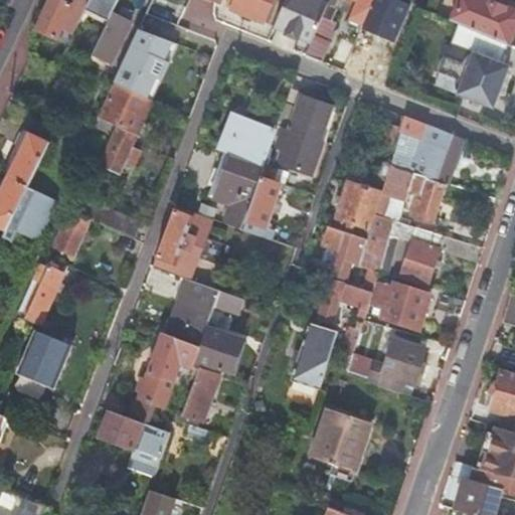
[(43,33),(57,39),(62,30),(74,35),(88,9),(91,1),(89,0),(74,0),(72,5),(62,0),(51,0),(37,30),(43,33)]
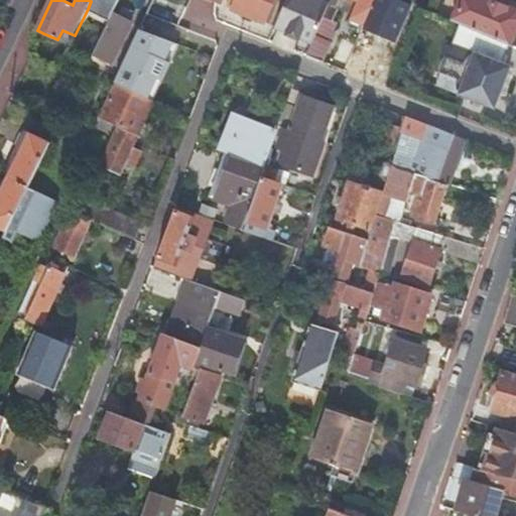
[(110,20),(113,14),(119,0),(91,0),(91,1),(88,9),(110,20)]
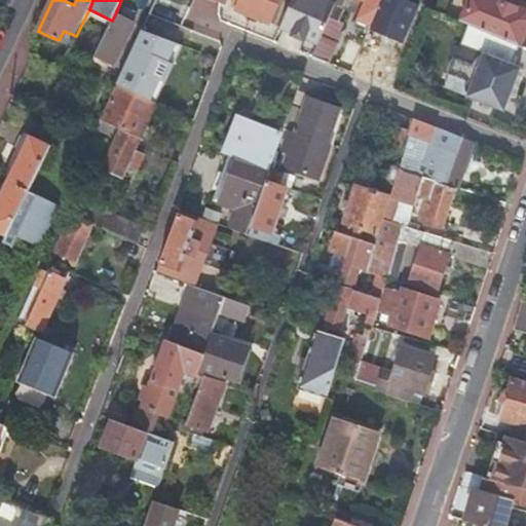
[(238,0),(234,10),(268,25),(278,0),(238,0)]
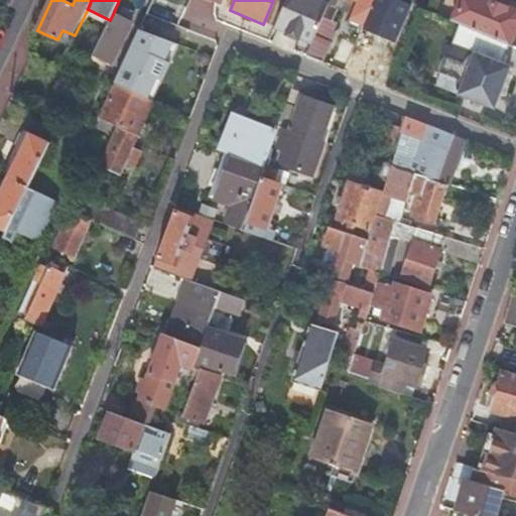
[(287,0),(276,28),(312,43),(319,26),(330,4),(320,0),(287,0)]
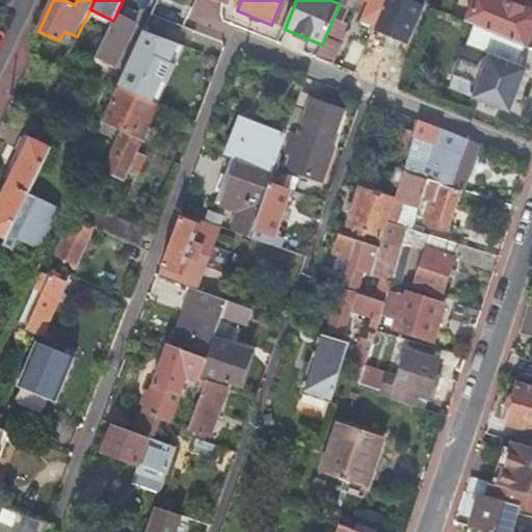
[(354,0),(341,0),(340,3),(364,12),(367,5),(354,0)]
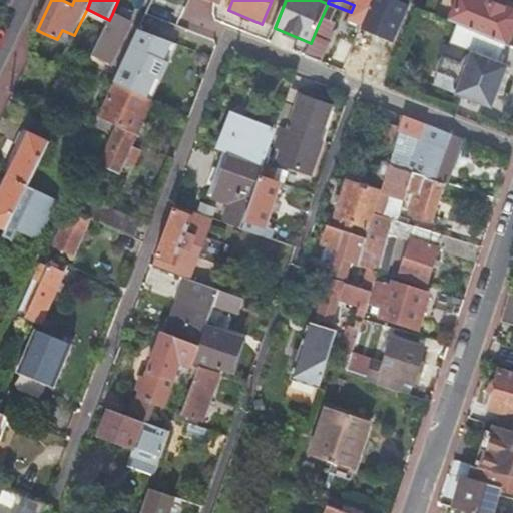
[(342,0),(354,5),(351,12),(347,21),(361,27),(371,3),(372,0),(342,0)]
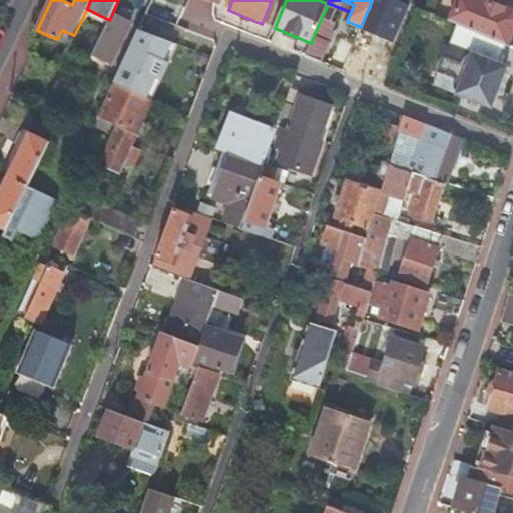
[(393,0),(373,0),(372,4),(376,5),(390,11),(395,1),(393,0)]
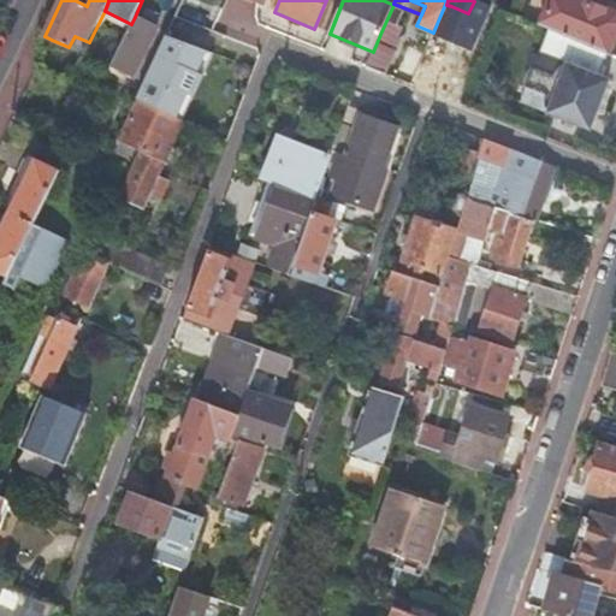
[(568,0),(550,0),(540,27),(549,30),(604,53),(609,54),(609,55),(615,40),(615,12),(586,3),(584,6),(568,0)]
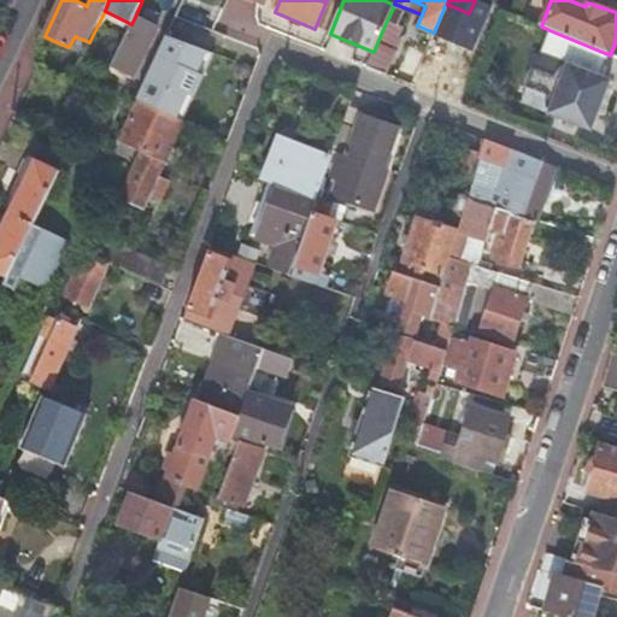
[(434,33),(411,87),(428,93),(439,68),(428,63),(452,6),(447,5),(446,4),(434,33)]
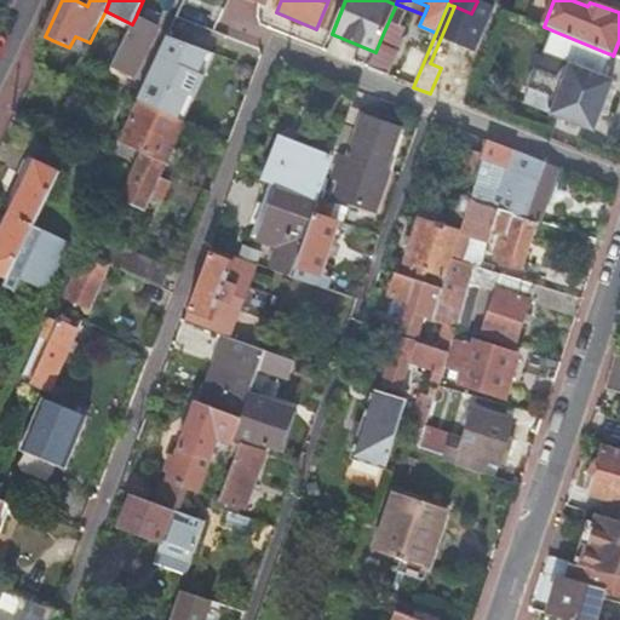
[(430,63),(441,68),(461,76),(469,58),(471,59),(475,52),(469,49),(482,18),(471,13),(454,6),(430,63)]
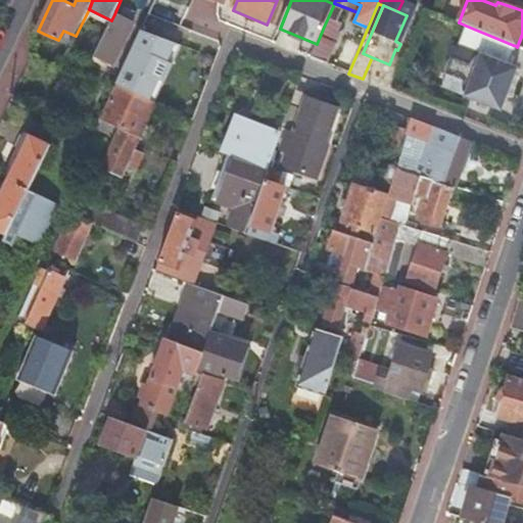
[(111,20),(95,55),(112,65),(133,24),(114,14),(111,20)]
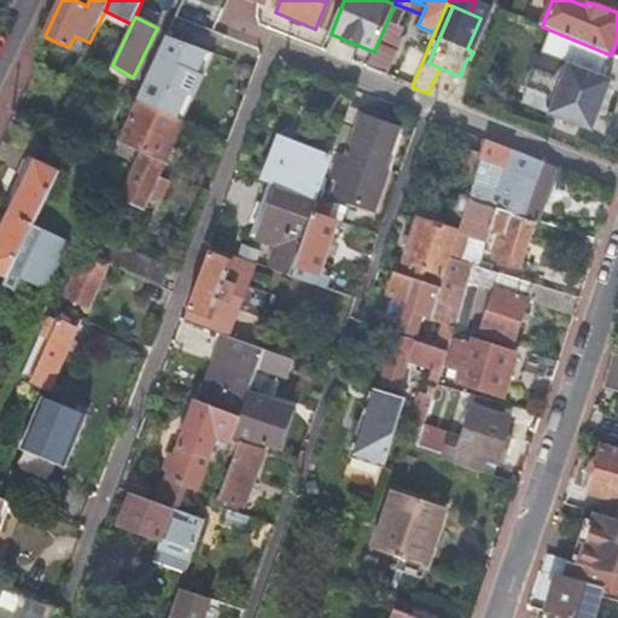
[(606,53),(551,30),(535,70),(532,69),(529,76),(526,82),(525,87),(528,88),(522,104),(592,130),(611,82),(602,79),(598,76),(606,53)]
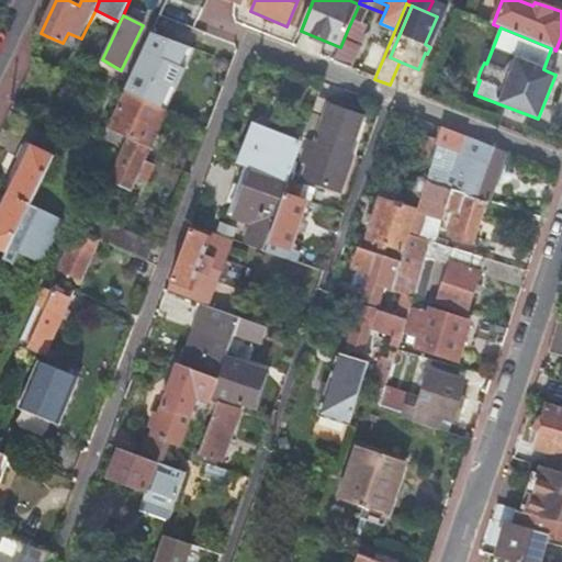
[(340,47),(334,60),(352,68),(366,37),(348,29),(340,47)]
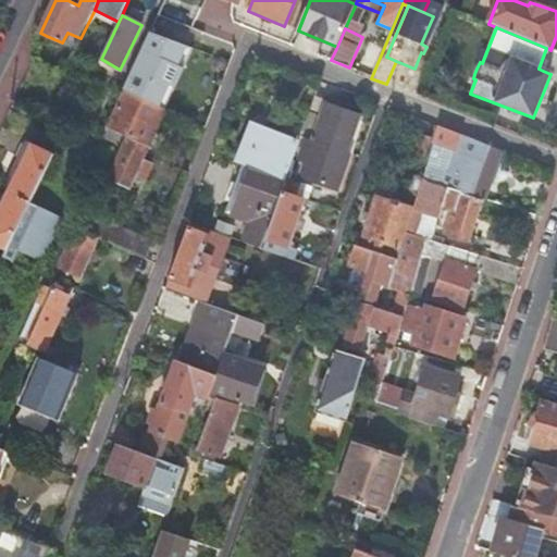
[(140,99),(164,111),(166,111),(193,49),(150,32),(124,91),(140,99)]
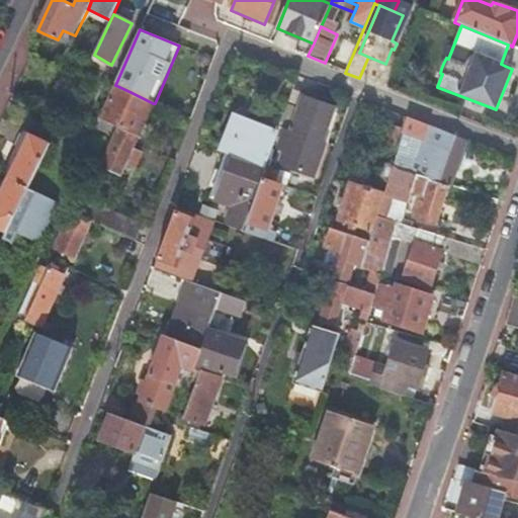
[(512,46),(508,45),(501,64),(505,66),(512,46)]
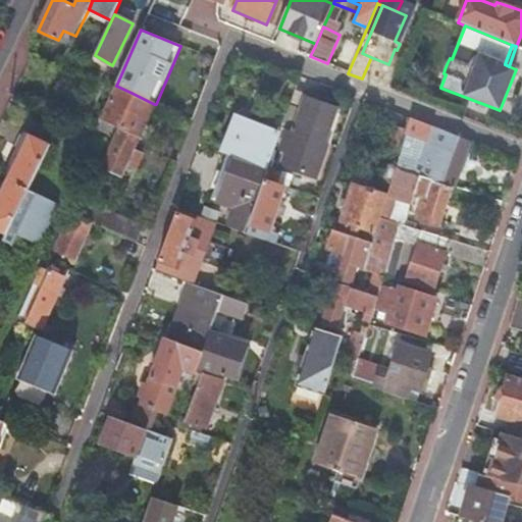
[(116,86),(100,120),(120,129),(103,168),(121,176),(126,166),(133,169),(140,154),(133,151),(154,104),(132,93),(116,86)]
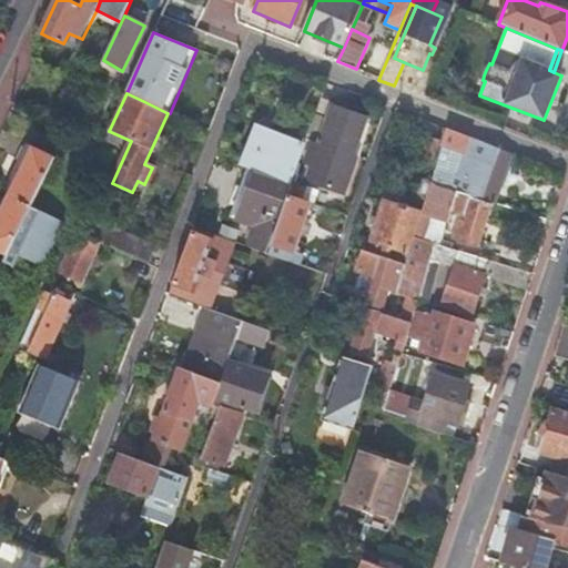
[(323,138),(310,133),(307,141),(313,143),(354,156),(367,120),(333,108),(330,118),(323,138)]
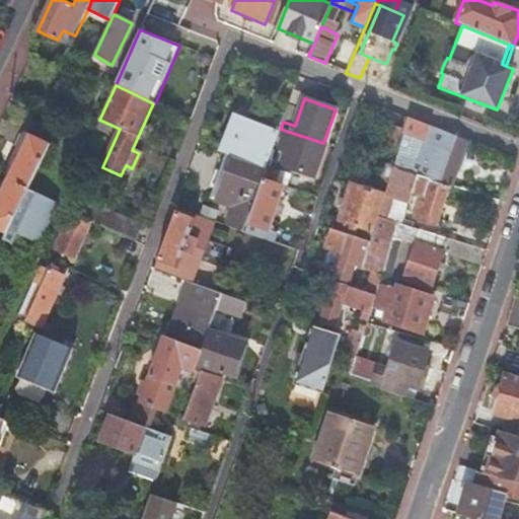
[(301,107),(290,102),(283,122),(295,126),(301,107)]
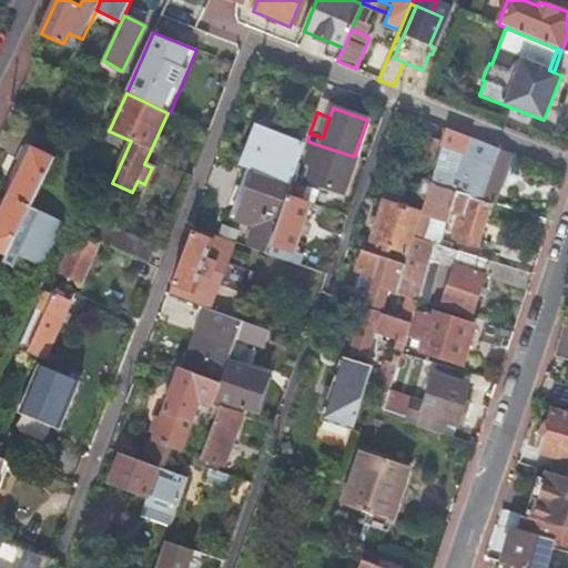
[(253,145),(245,169),(255,172),(292,186),(292,183),(306,144),(267,129),(261,149),(253,145)]
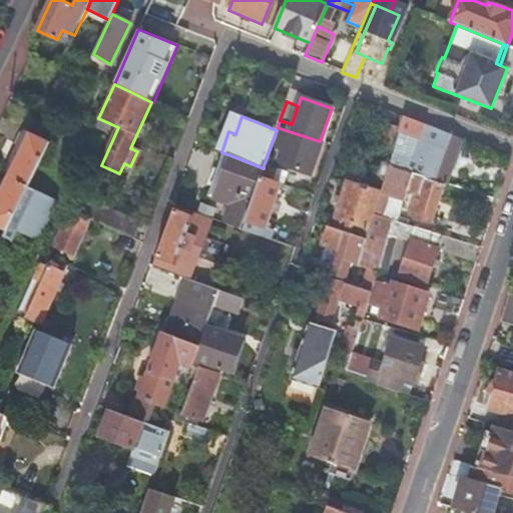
[(461,140),(404,117),(400,134),(413,138),(402,171),(445,184),(446,184),(446,183),(461,140)]
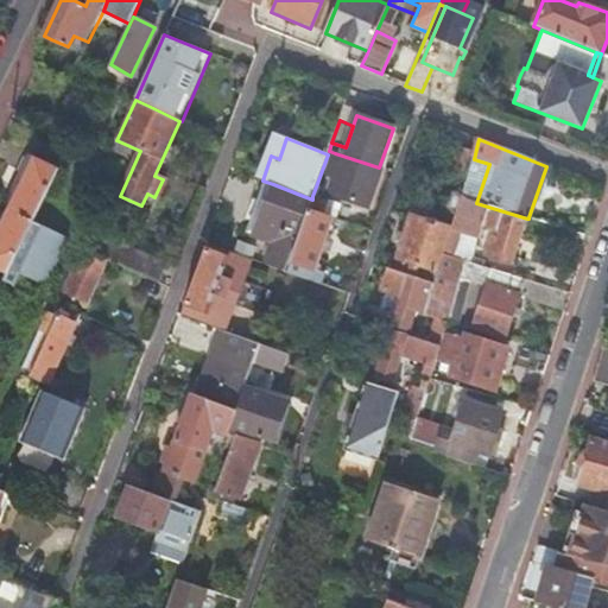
[(472,151),(454,145),(447,170),(464,176),(472,151)]
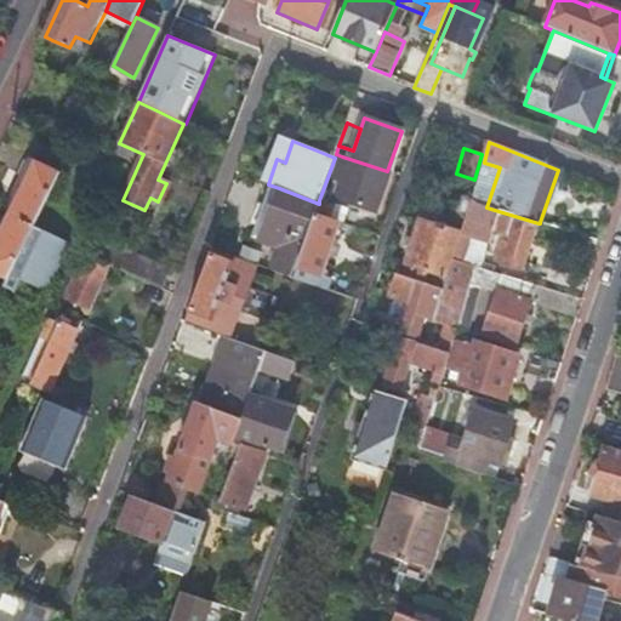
[(387,171),(342,157),(335,180),(336,181),(332,195),(337,197),(337,199),(377,211),(391,172),(387,171)]
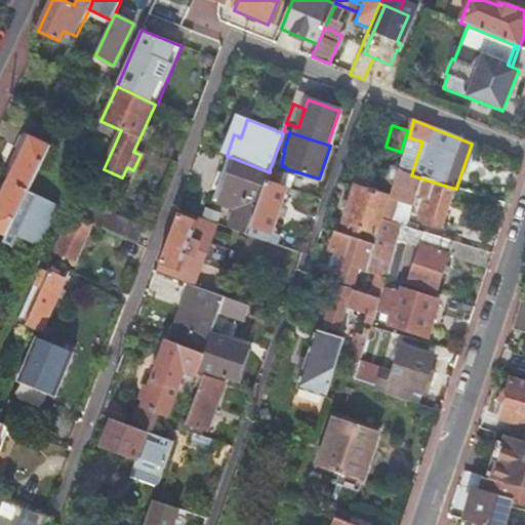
[(23,153),(9,182),(30,191),(48,153),(51,146),(26,133),(17,151),(23,153)]
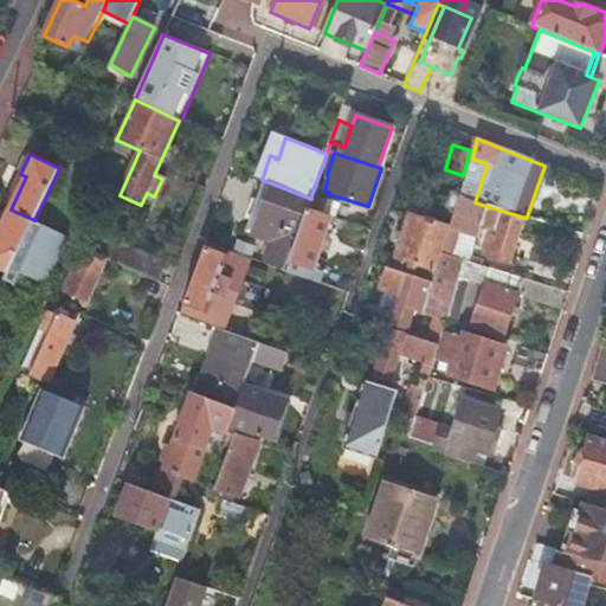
[(488,163),(472,159),(458,197),(475,202),(488,163)]
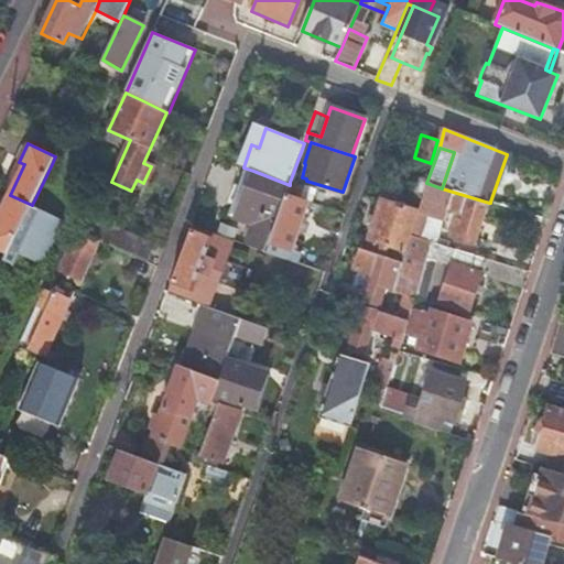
[(290,185),(253,171),(235,218),(273,234),(285,196),(290,185)]
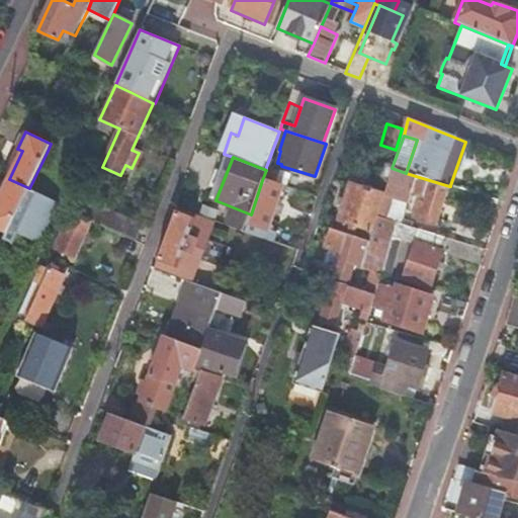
[(266,167),(266,170),(262,180),(275,185),(280,172),(266,167)]
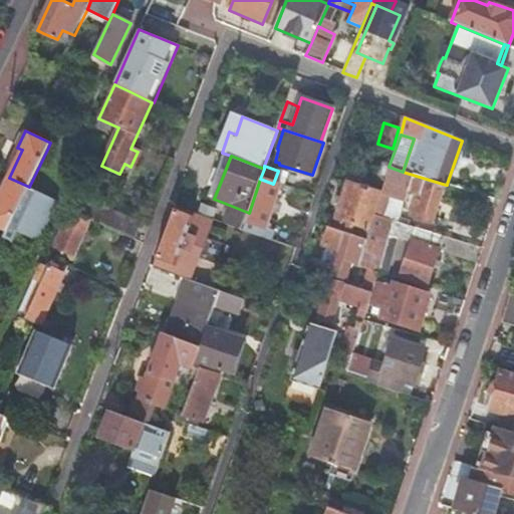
[(403,172),(389,167),(381,193),(380,196),(391,199),(406,203),(409,193),(423,199),(415,219),(433,225),(446,185),(403,172)]
